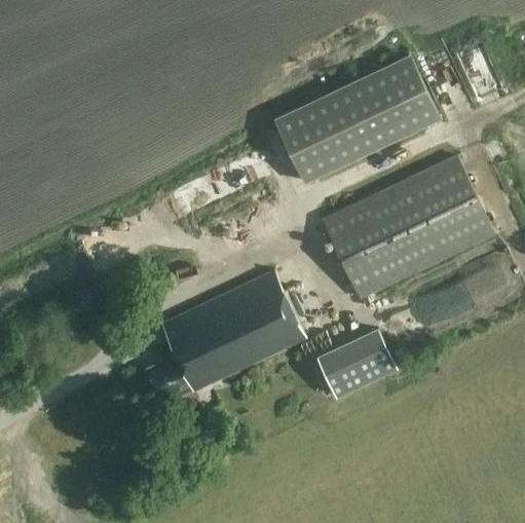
[(442,119),(411,53),(273,119),(304,184),(442,119)]
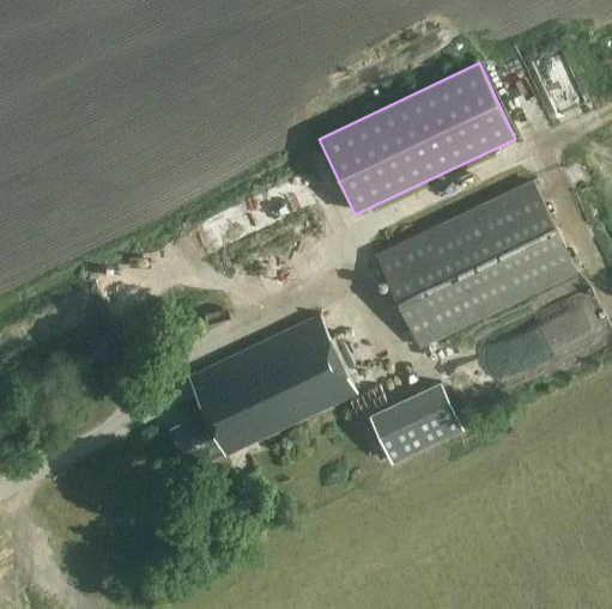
[(576,276),(532,184),(375,259),(418,351),(576,276)]
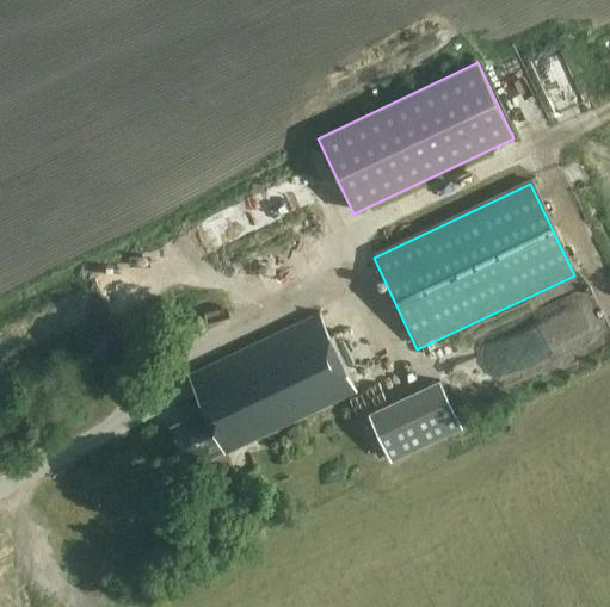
[(355,395),(319,317),(189,378),(203,410),(190,416),(191,420),(170,429),(188,468),(196,463),(197,466),(222,454),(223,456),(355,395)]
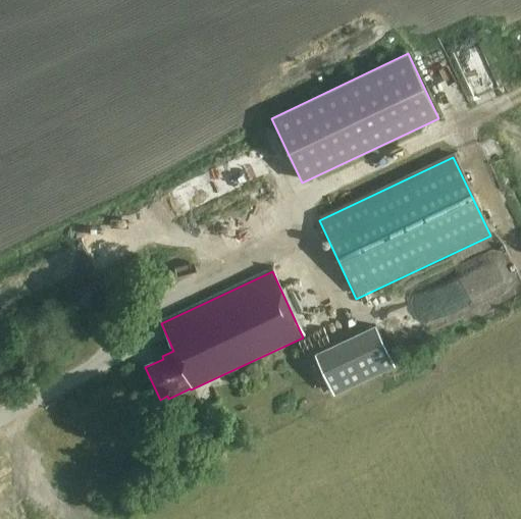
[(83,351),(86,362),(101,357),(97,346),(83,351)]
